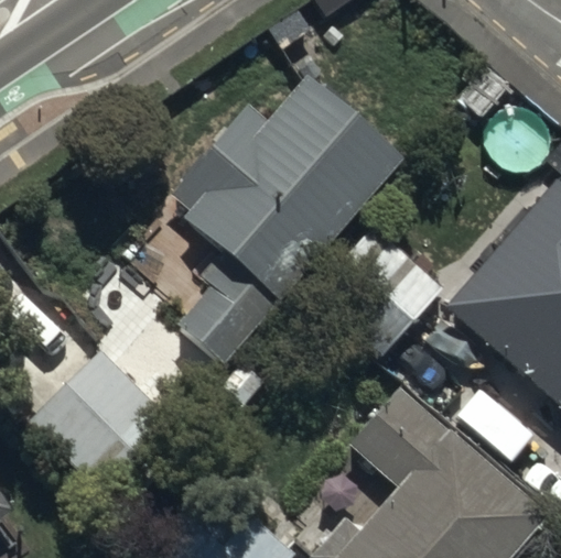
[(402,159),(305,76),(266,122),(248,106),(172,196),(190,210),(182,219),(220,251),(198,277),(209,286),(176,326),(226,368),(402,159)]
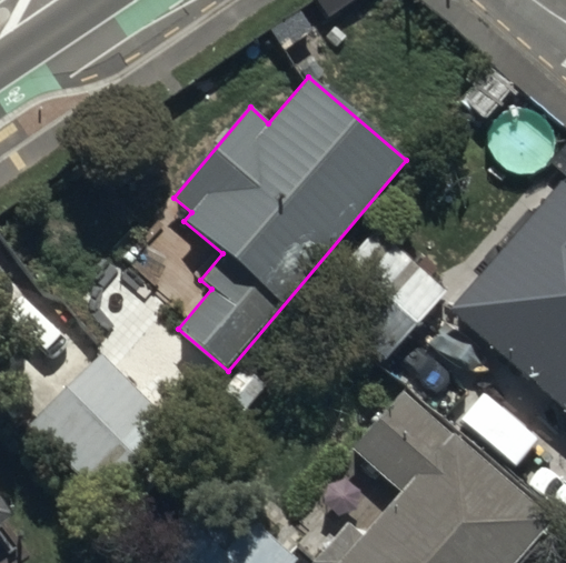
[(565,178),(455,302),(565,400),(565,178)]
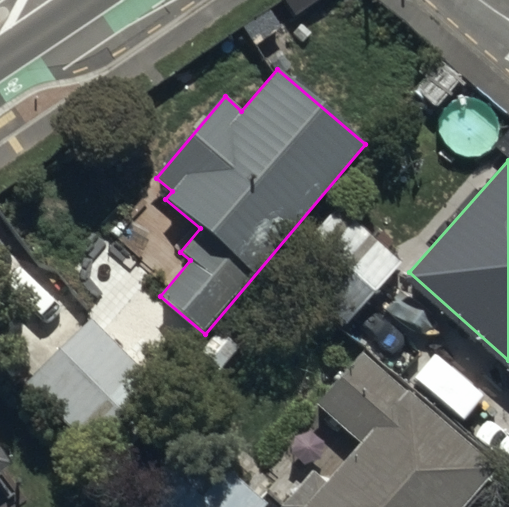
[(401,259),(337,203),(282,265),(347,321),(401,259)]
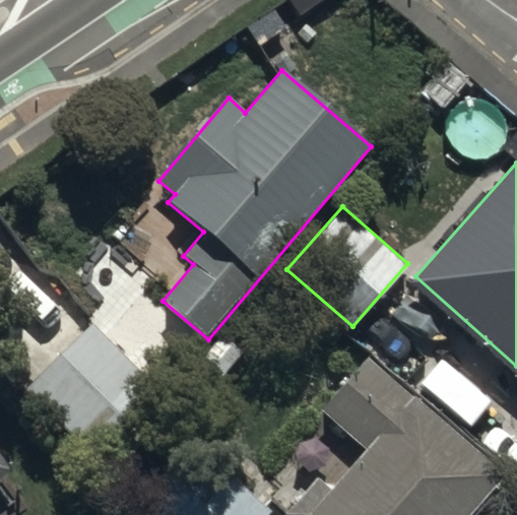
[(158,384),(92,321),(23,392),(89,456),(158,384)]
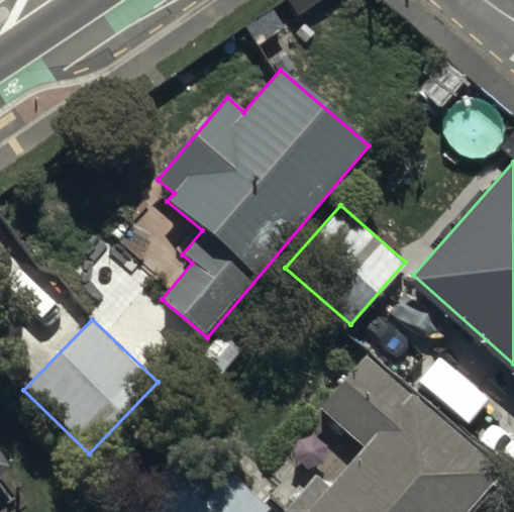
[(469,511),(502,474),(365,354),(320,410),(365,446),(329,489),(313,476),(284,511),(469,511)]
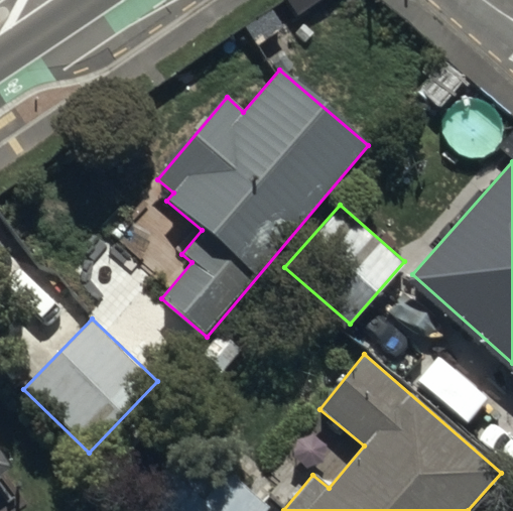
[(146,510),(263,510),(269,505),(179,429),(125,493),(146,510)]
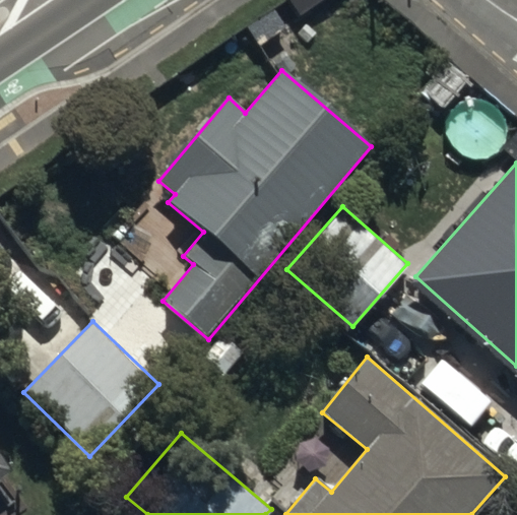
[(0,459),(0,481),(10,474),(0,459)]
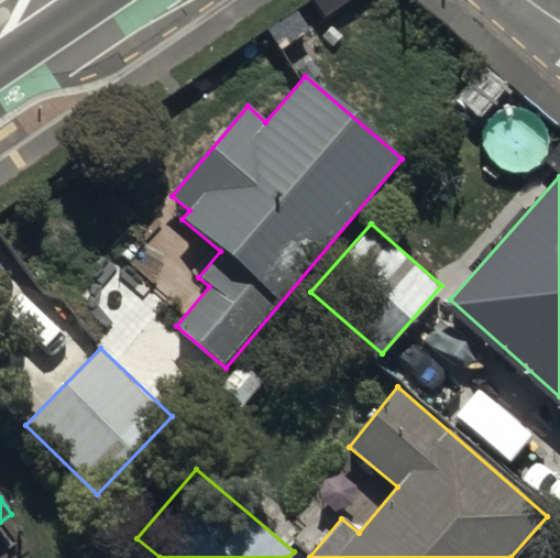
All buildings are outlined.
